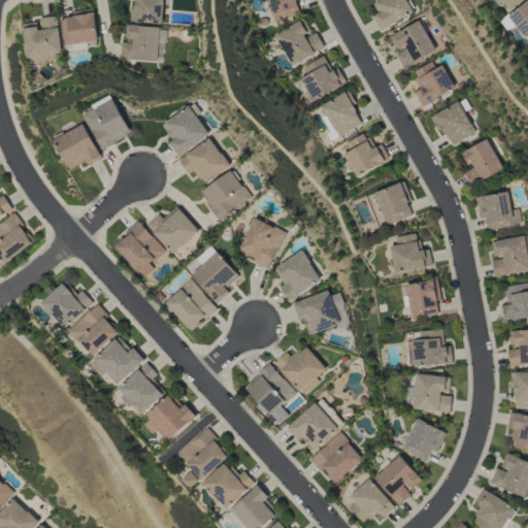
[(163,0),(133,0),(133,23),(162,24),(163,0)]
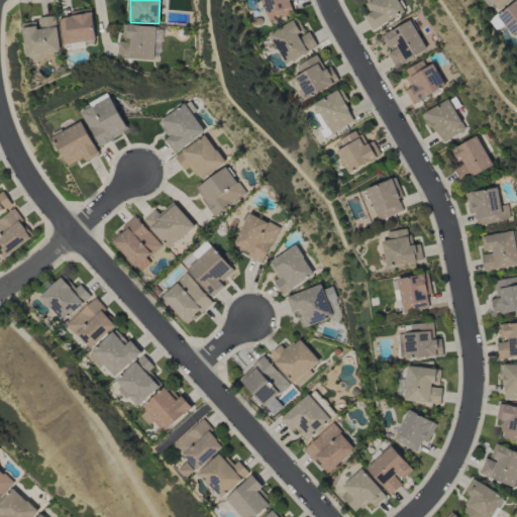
[(261,0),(268,21),(293,13),(289,0),(261,0)]
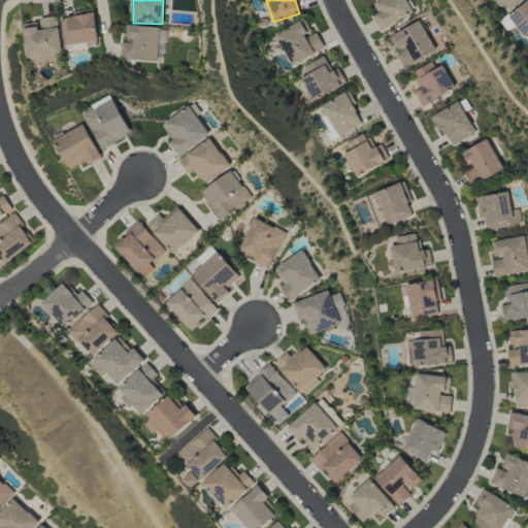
[(378,12),(371,17),(380,31),(414,12),(405,0),(380,0),(373,4),(378,12)]
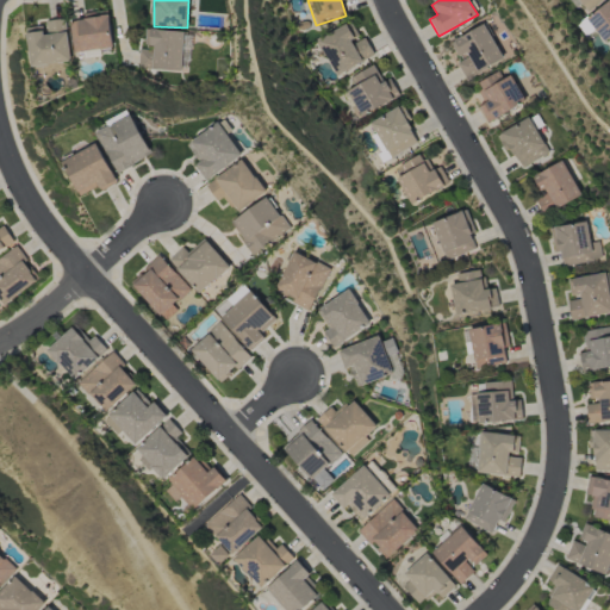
[(577,0),(586,12),(602,0),(577,0)]
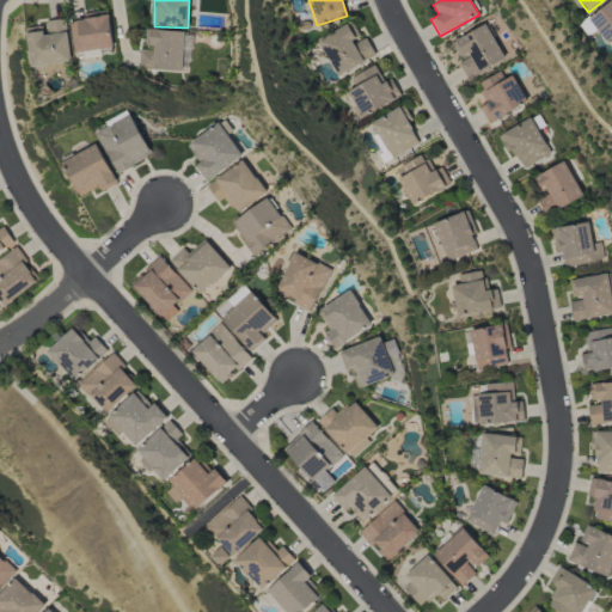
[(114,46),(106,12),(69,20),(77,54),(114,46)]
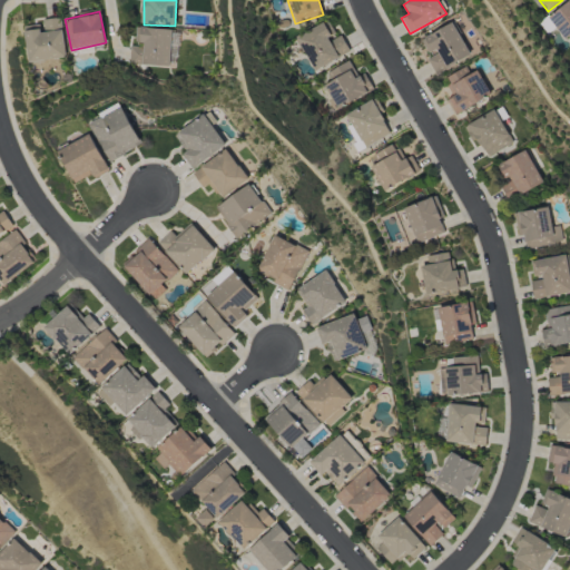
[(66,58),(61,17),(41,20),(41,23),(23,26),(28,62),(66,58)]
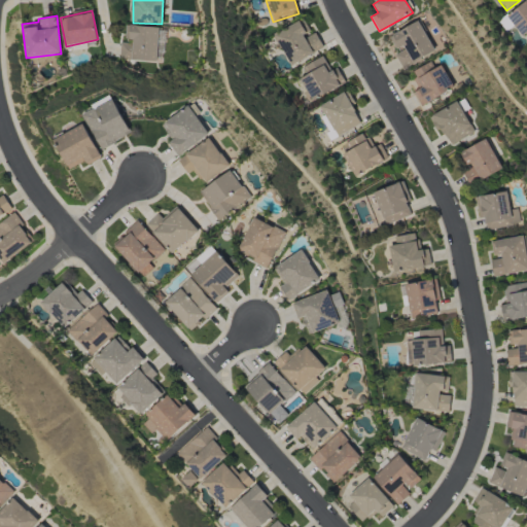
[(435,51),(419,21),(392,35),(401,51),(394,55),(402,69),(435,51)]
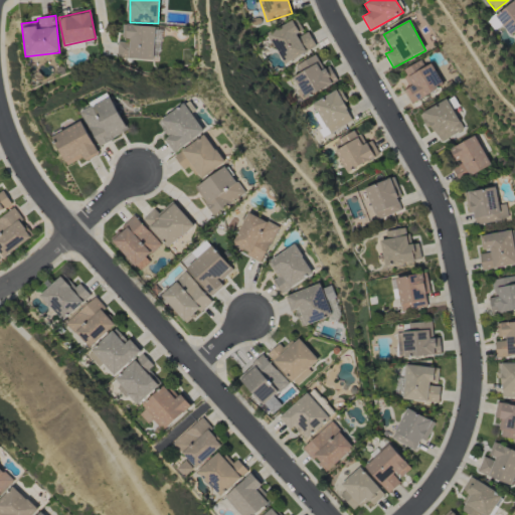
[(283,63),(316,47),(307,30),(300,34),(293,21),(268,33),(283,63)]
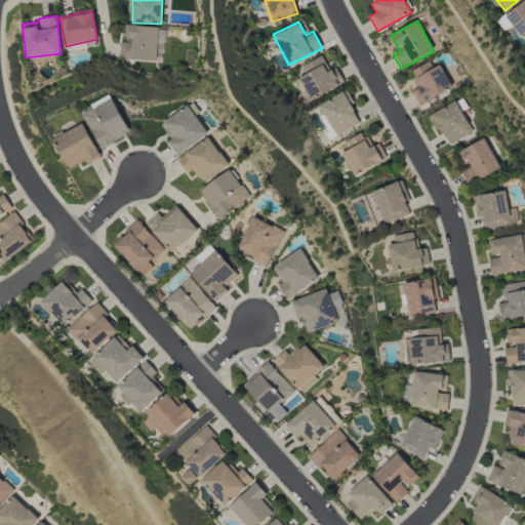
[(157,61),(158,27),(125,26),(124,41),(120,41),(119,59),(157,61)]
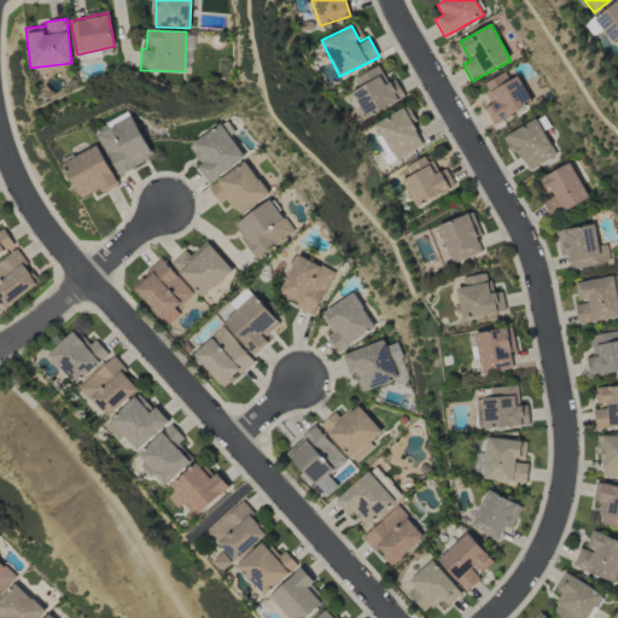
[(397,100),(379,65),(353,79),(357,89),(351,92),(365,117),(397,100)]
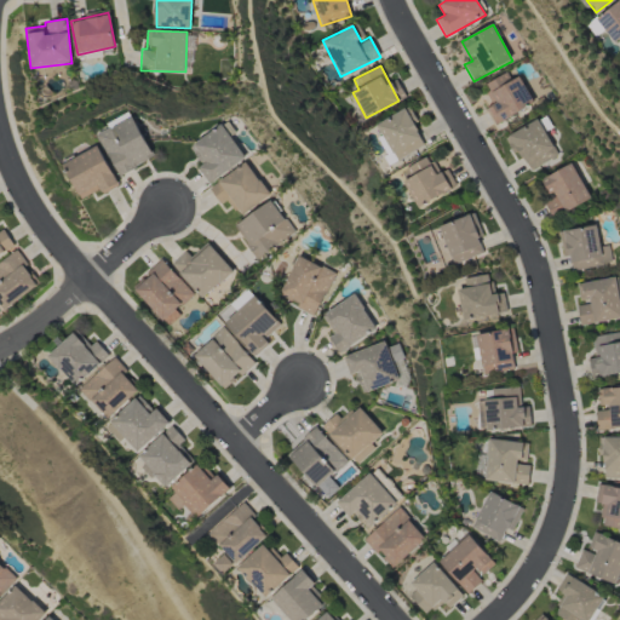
[(484,82),(494,104),(487,108),(494,124),(534,105),(521,76),(511,80),(507,73),(484,82)]
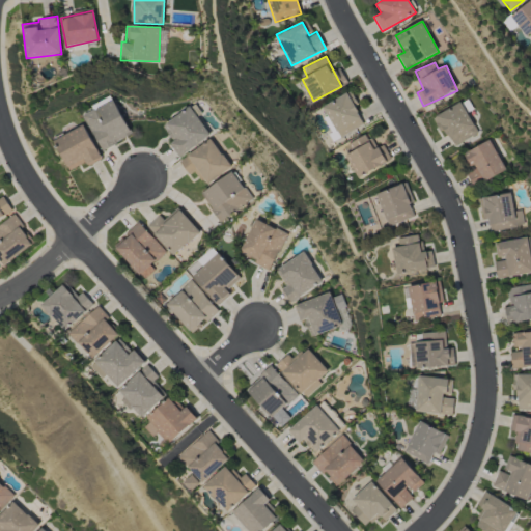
[(337,138),(364,126),(348,93),(323,105),(337,138)]
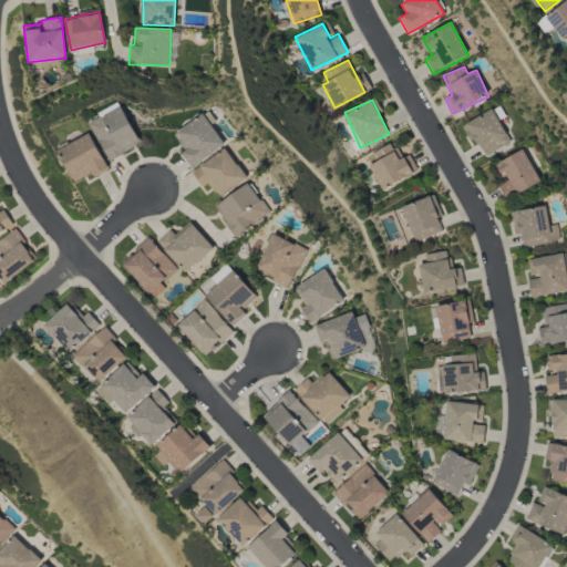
[(109,161),(141,143),(122,106),(89,124),(109,161)]
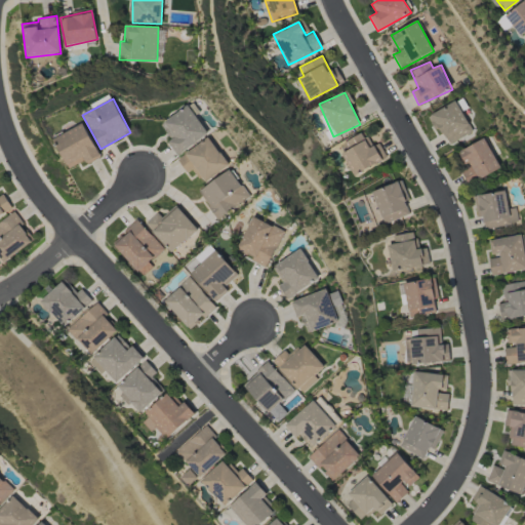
[(448,145),(473,132),(456,101),(428,116),(436,131),(440,128),(448,145)]
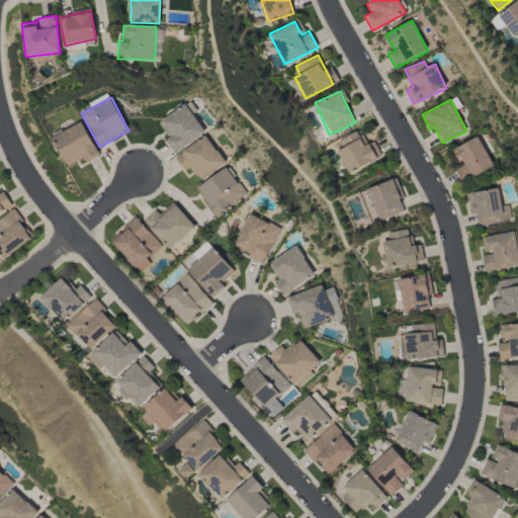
[(174,154),(205,133),(186,104),(159,122),(169,138),(165,141),(174,154)]
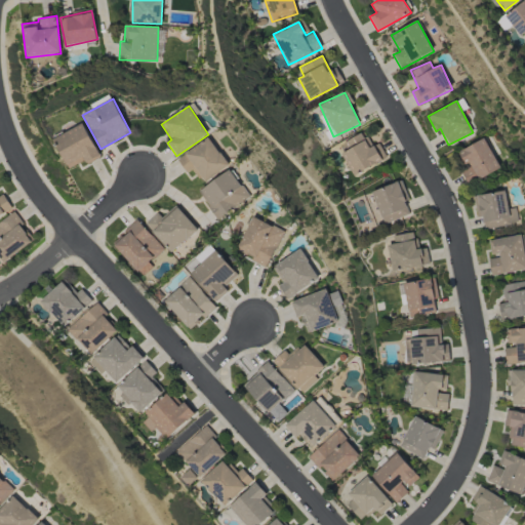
[(69,169),(84,160),(86,163),(99,156),(82,123),(52,139),(69,169)]
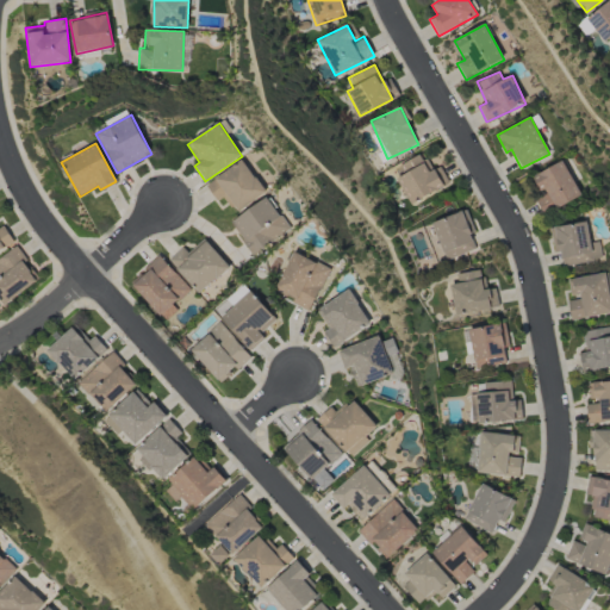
[(409,204),(446,187),(437,168),(430,170),(423,154),(410,159),(414,169),(397,175),(409,204)]
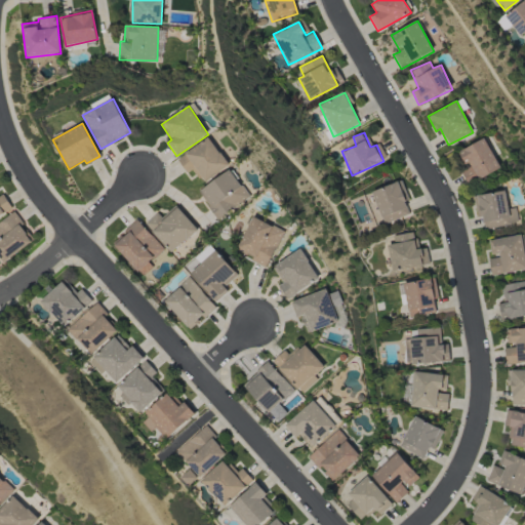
[(187,173),(194,169),(202,183),(228,167),(211,137),(177,158),(187,173)]
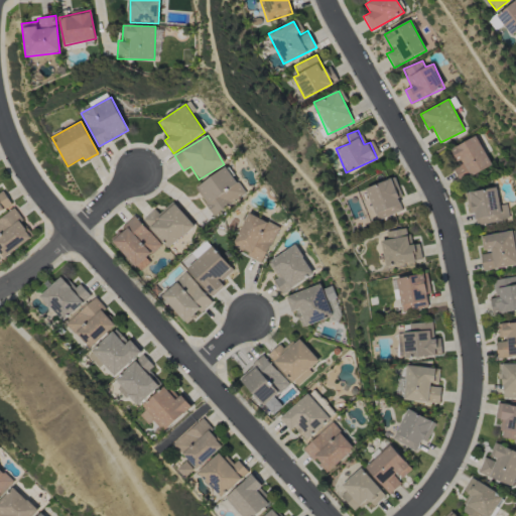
[(492,165),(477,136),(452,149),(461,166),(454,170),(461,182),(492,165)]
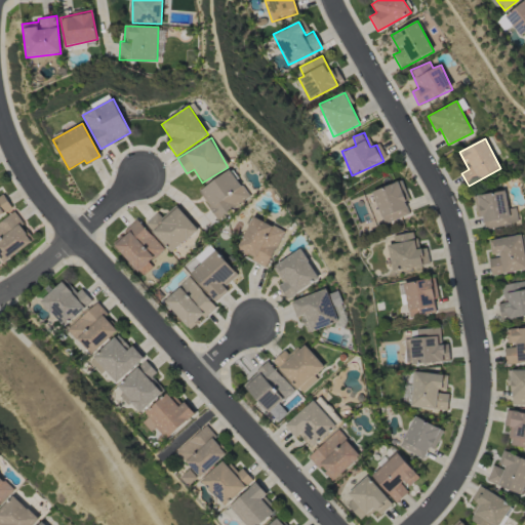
[(198,190),(216,219),(250,199),(232,169),(198,190)]
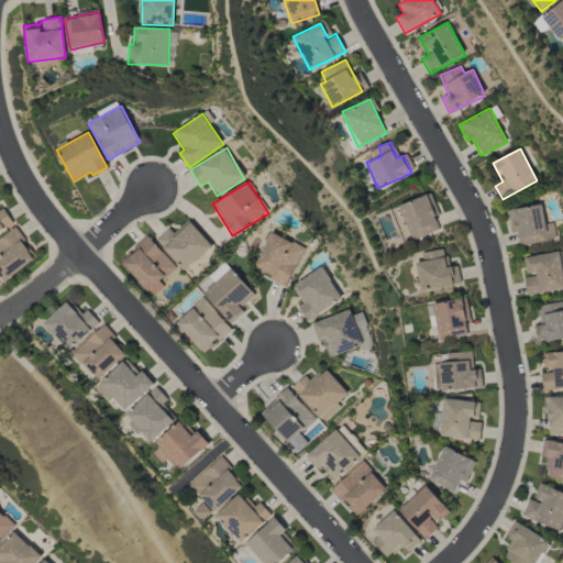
[(409,240),(440,231),(429,196),(399,205),(409,240)]
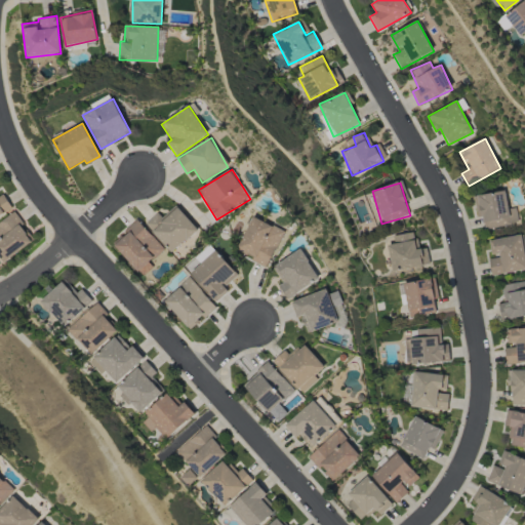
[(510,215),(505,191),(473,197),(477,217),(482,216),(484,230),(519,224),(517,214),(510,215)]
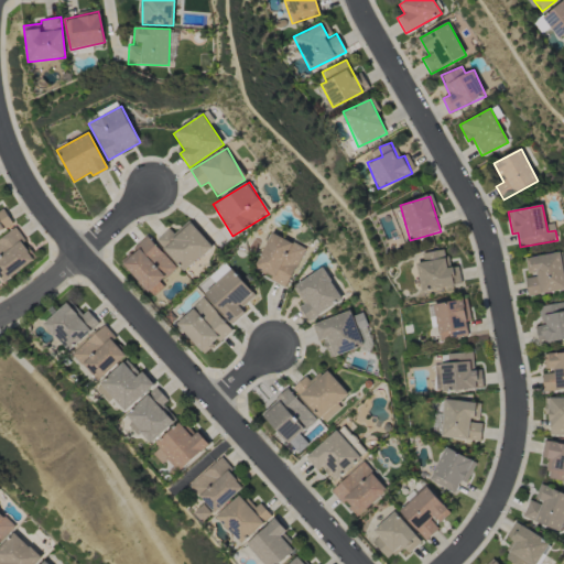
[(4,209),(0,210),(0,232),(13,226),(4,209)]
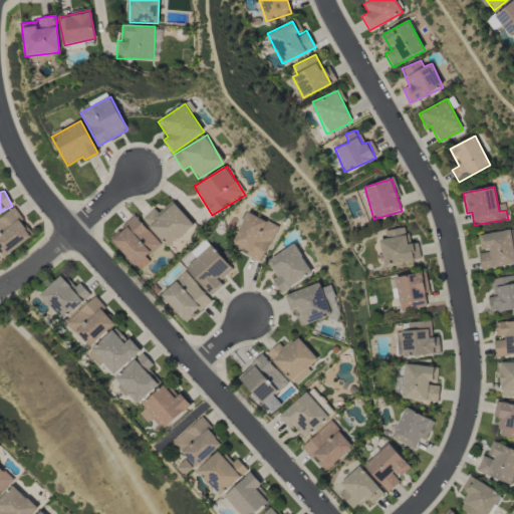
[(143,219),(168,247),(193,224),(172,201),(159,213),(154,208),(143,219)]
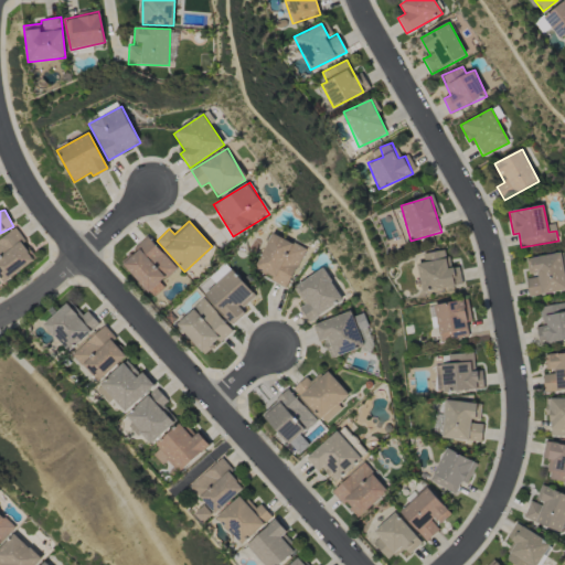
[(0,238),(0,280),(2,284),(35,259),(13,228),(0,238)]
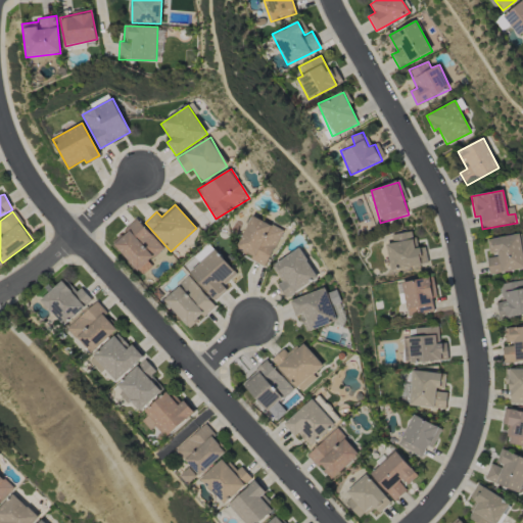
[(267,265),(283,230),(252,216),(235,250),(267,265)]
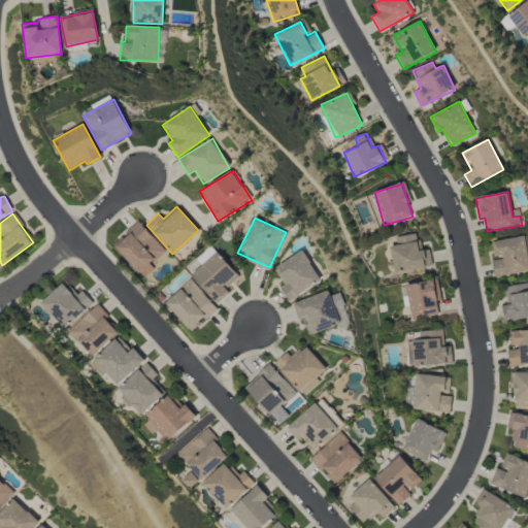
[(165,251),(138,222),(112,245),(143,278),(155,268),(151,264),(165,251)]
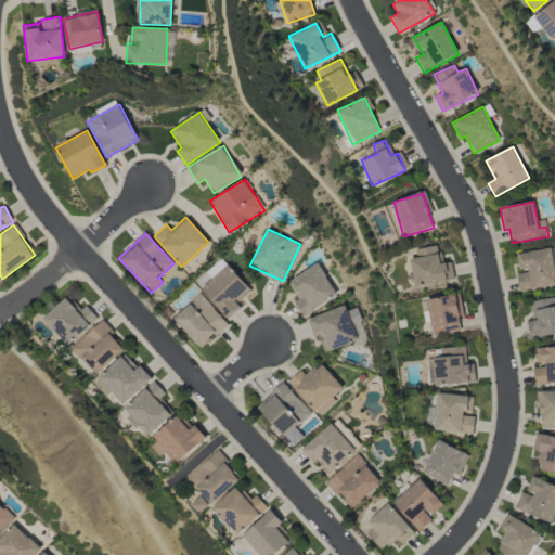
[(410,259),(414,286),(451,280),(449,262),(441,263),(438,245),(415,249),(416,258),(410,259)]
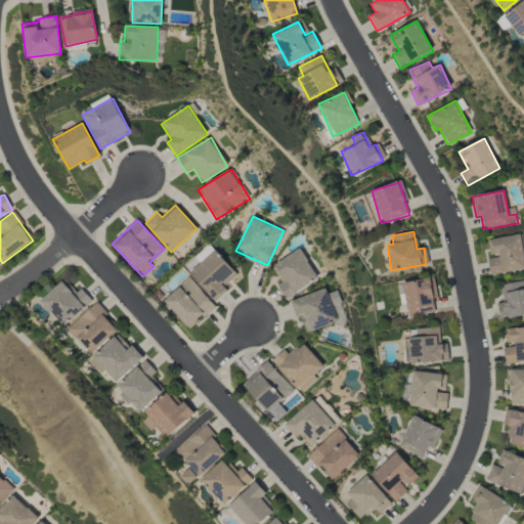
[(523,269),(523,254),(521,234),(488,239),(491,258),(487,259),(490,275),(523,269)]
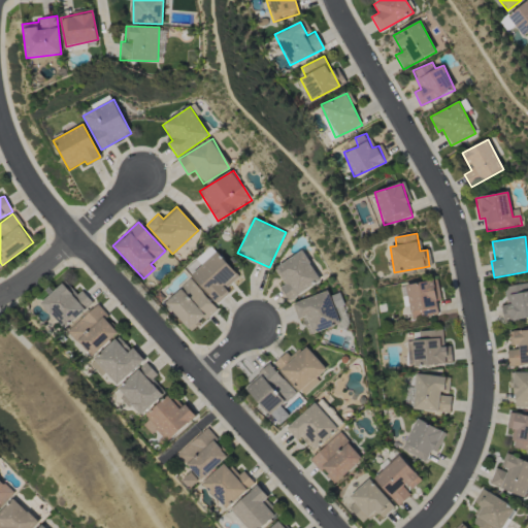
[(279,287),(289,301),(322,279),(301,250),(273,268),(284,284),(279,287)]
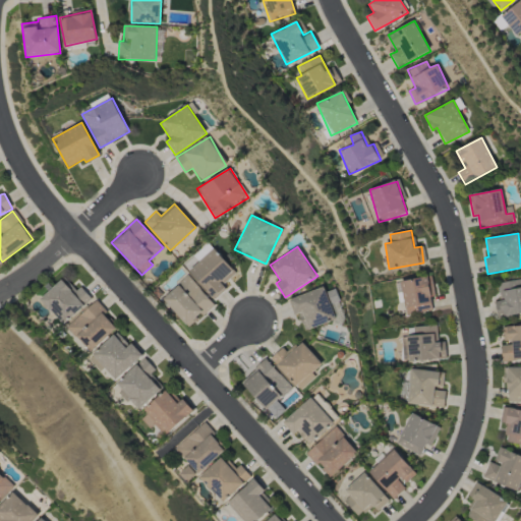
[(222,283),(234,272),(213,248),(188,271),(213,298),(225,287),(222,283)]
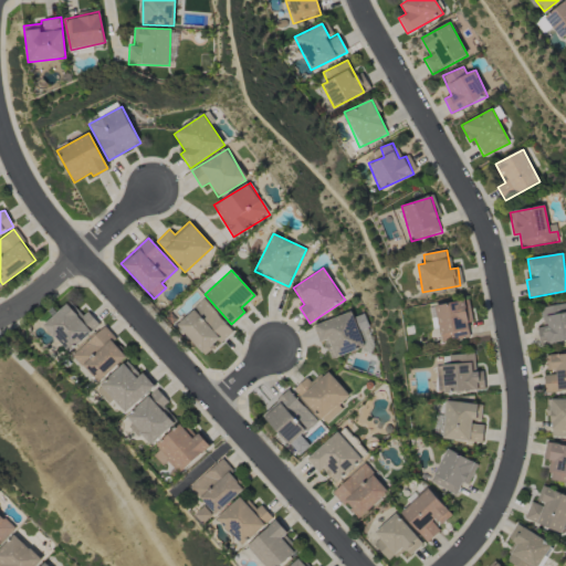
[(232,329),(202,300),(176,325),(206,356),(232,329)]
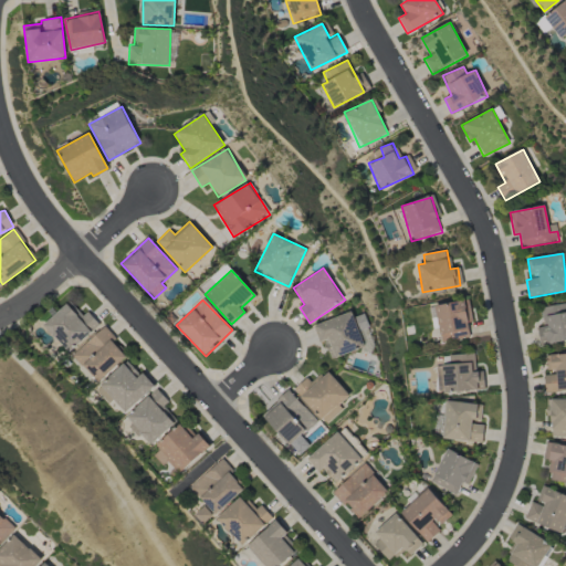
[(470,337),(463,300),(435,305),(441,343),(470,337)]
